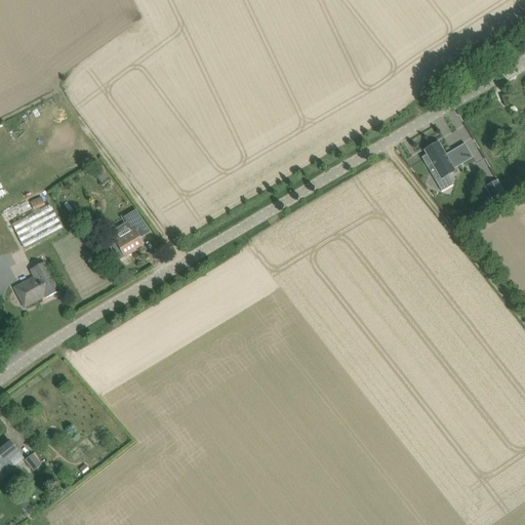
[(439,142),(438,143),(435,144),(423,151),(426,155),(421,158),(427,167),(432,164),(441,180),(456,171),(454,169),(473,158),(465,144),(446,155),(439,142)]
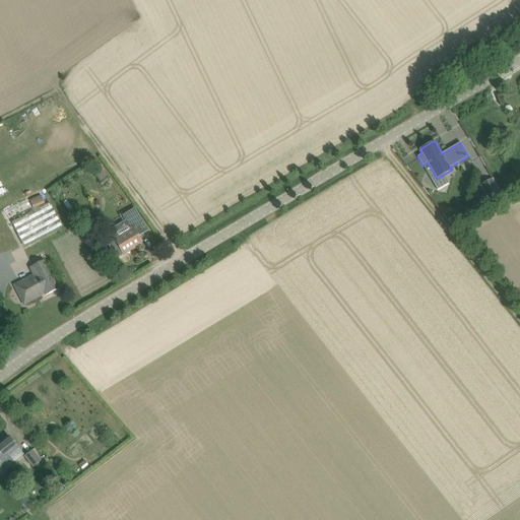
[(99,167),(92,171),(102,184),(108,180),(99,167)]
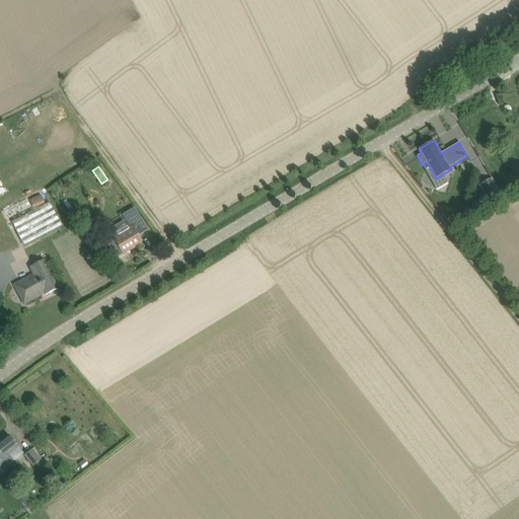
[(42,195),(30,200),(33,208),(45,203),(42,195)]
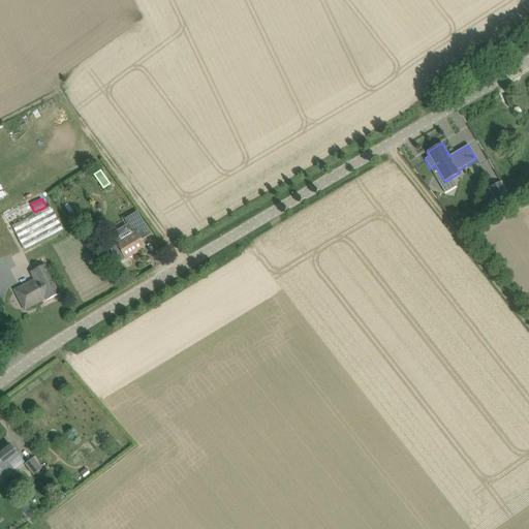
[(112,235),(118,244),(126,259),(133,254),(132,253),(144,246),(139,241),(151,235),(137,212),(124,219),(127,224),(112,235)]
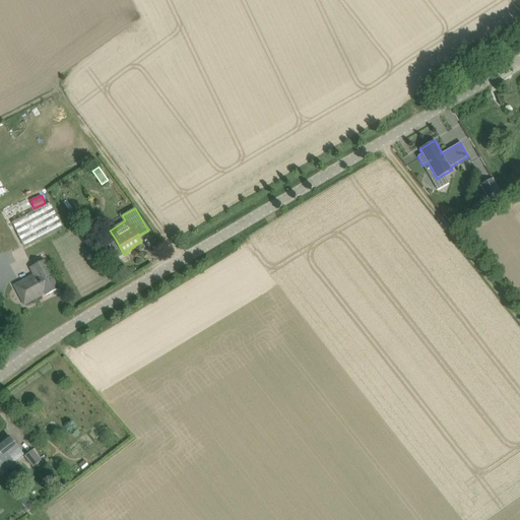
[(17,282),(27,303),(42,296),(41,295),(45,293),(46,296),(58,289),(43,261),(29,267),(33,274),(17,282)]
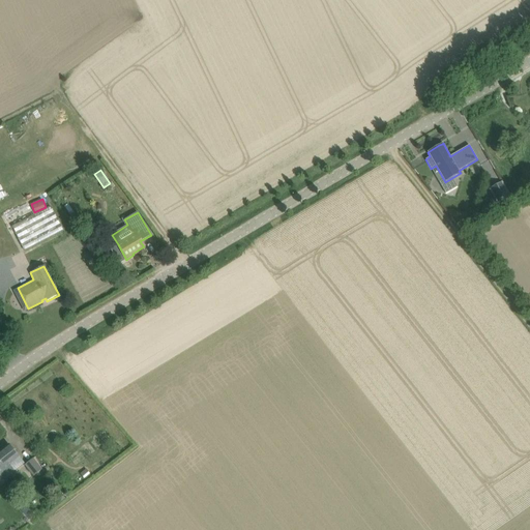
[(9,444),(0,451),(0,466),(9,477),(16,472),(9,464),(19,457),(9,444)]
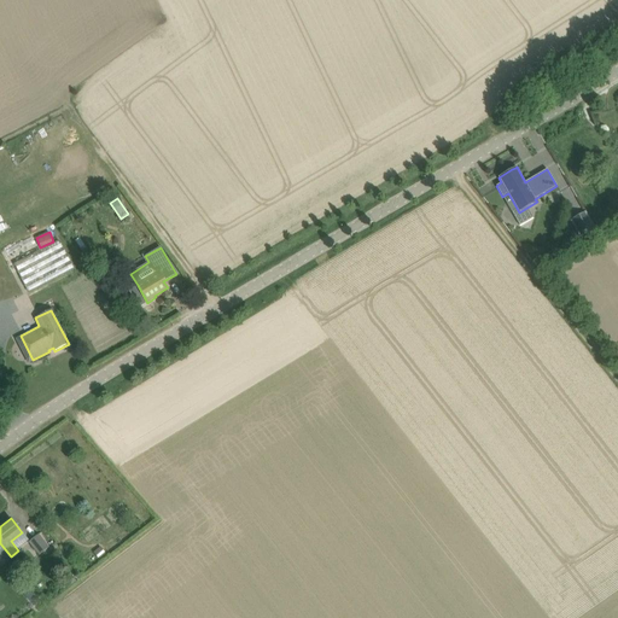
[(40,535),(30,542),(40,555),(50,547),(40,535)]
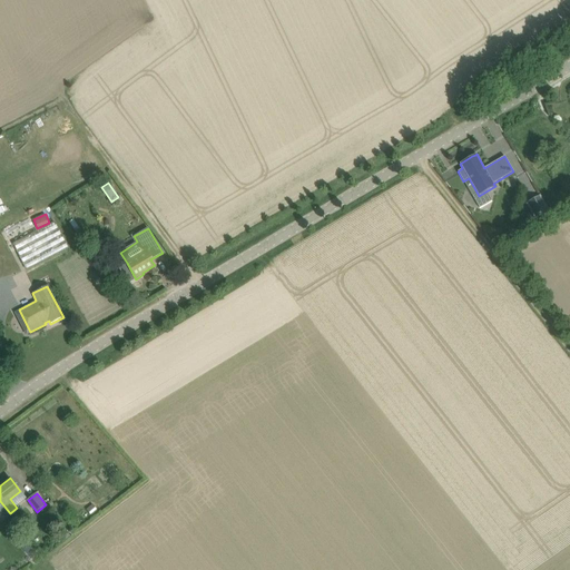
[(0,501),(0,517),(2,519),(10,513),(0,501)]
